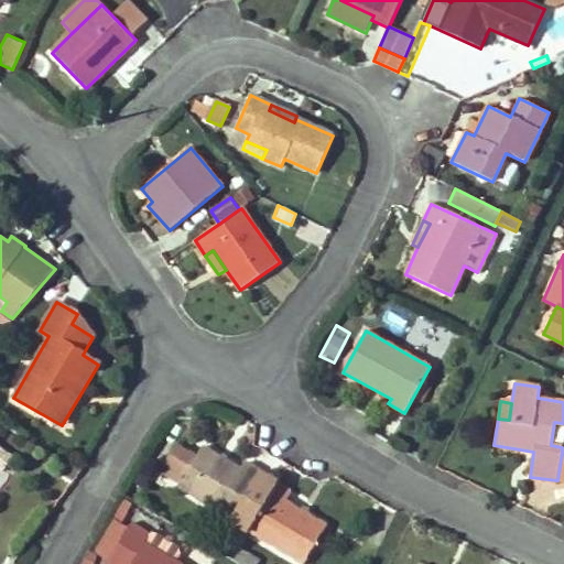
[(0,467),(6,473),(15,457),(0,446),(0,467)]
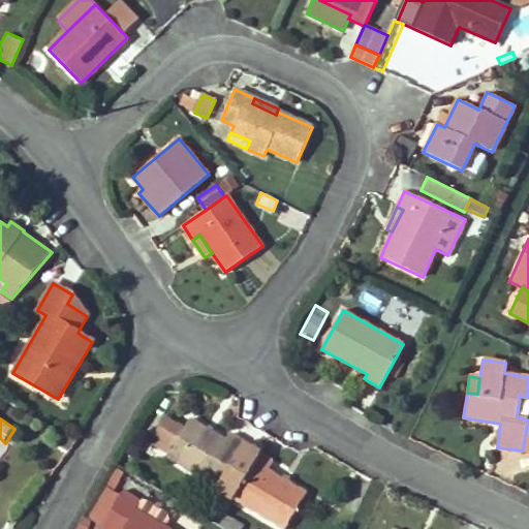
[(170,453),(184,430),(166,419),(153,442),(170,453)]
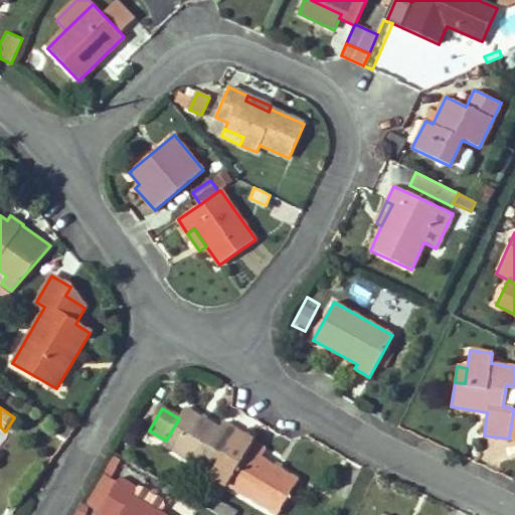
[(226,486),(252,441),(221,422),(218,428),(184,409),(179,418),(166,441),(164,445),(211,472),(209,476),(226,486)]
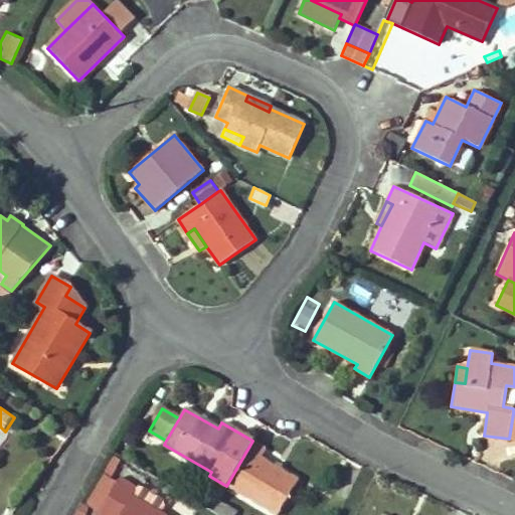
[(266,449),(252,441),(226,486),(274,514),(276,514),(298,479),(261,457),(266,449)]
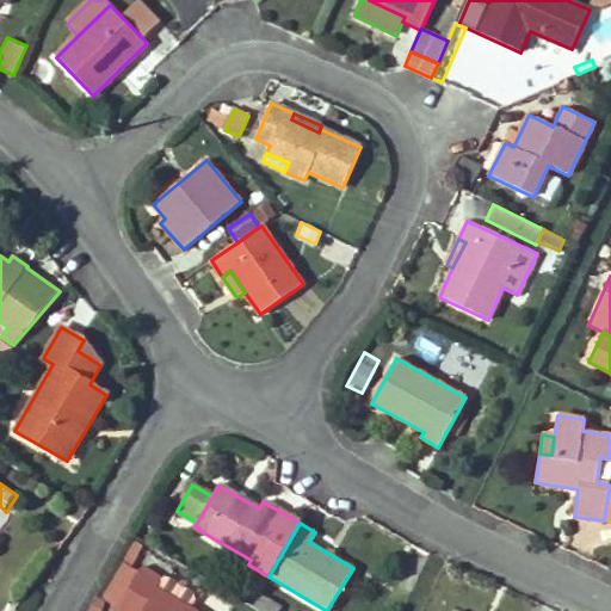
[(104,599),(117,608),(139,572),(124,563),(104,599)]
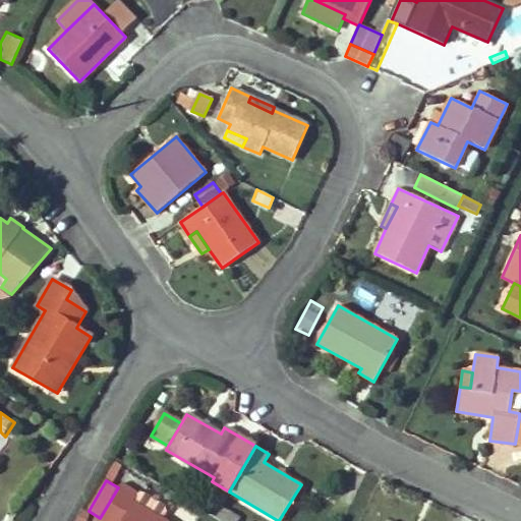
[(98,520),(163,520),(162,520),(140,508),(145,500),(119,484),(118,487),(100,518),(98,520)]
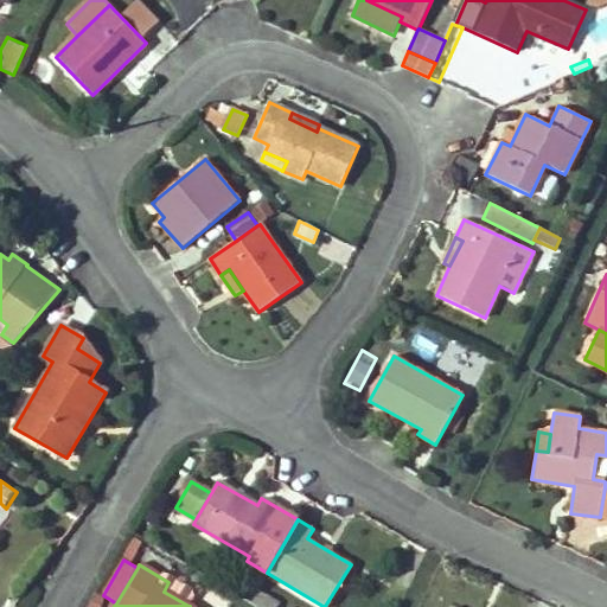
[(195,596),(168,582),(164,592),(189,606),(195,596)]
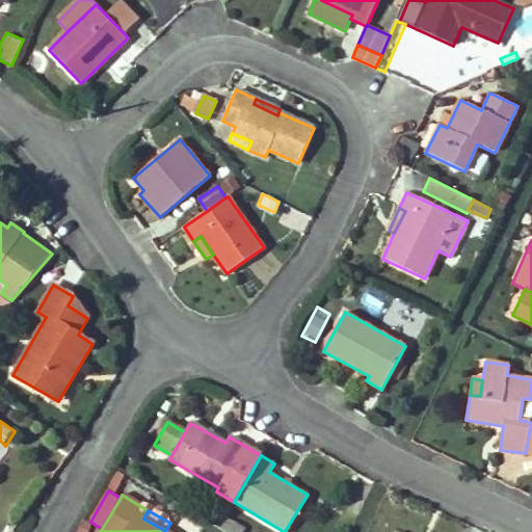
[(219,528),(227,531),(241,531),(243,529),(224,517),(219,528)]
